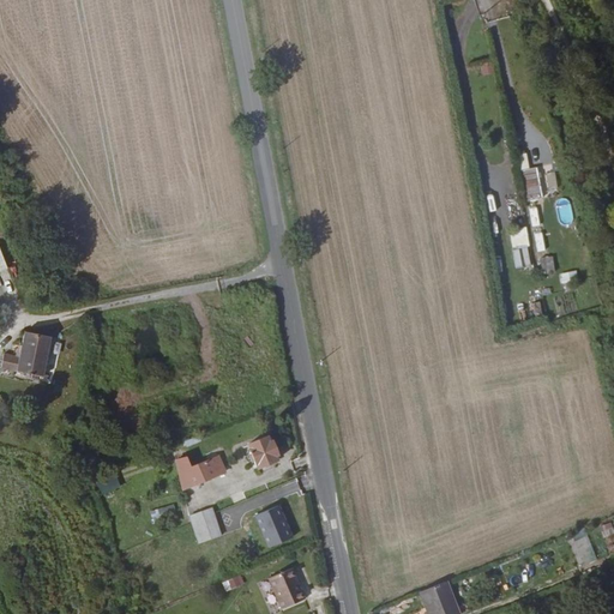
[(485,76),(495,72),(492,60),(481,64),(485,76)]
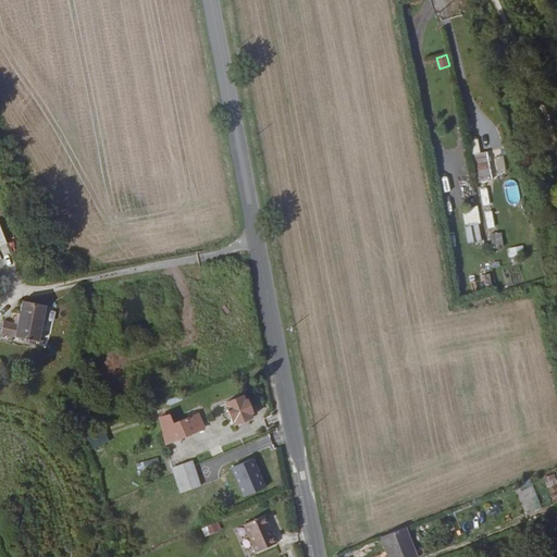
[(490,177),(489,152),(480,152),(479,139),(473,139),(475,178),(490,177)]
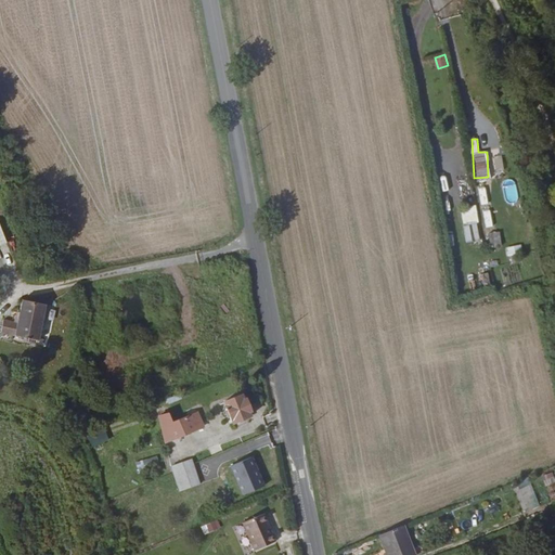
[(505,201),(517,201),(516,180),(505,180),(505,201)]
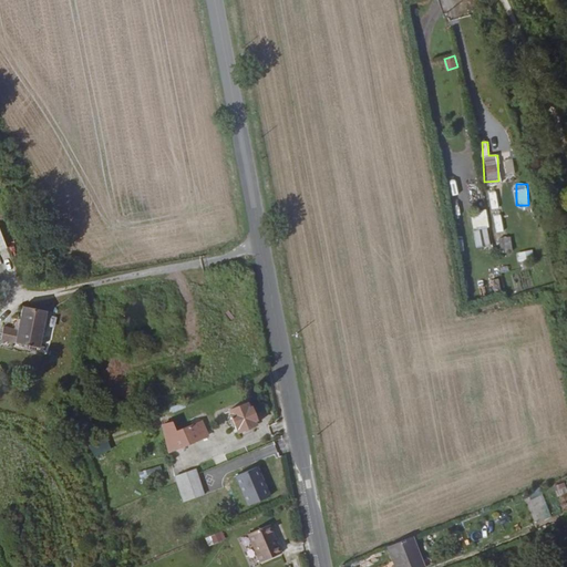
[(512,237),(501,237),(502,253),(512,251),(512,237)]
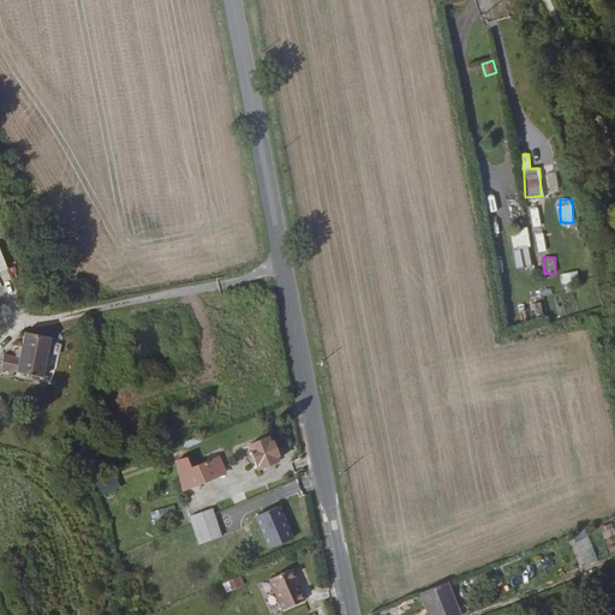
[(578,270),(561,274),(563,284),(580,280),(578,270)]
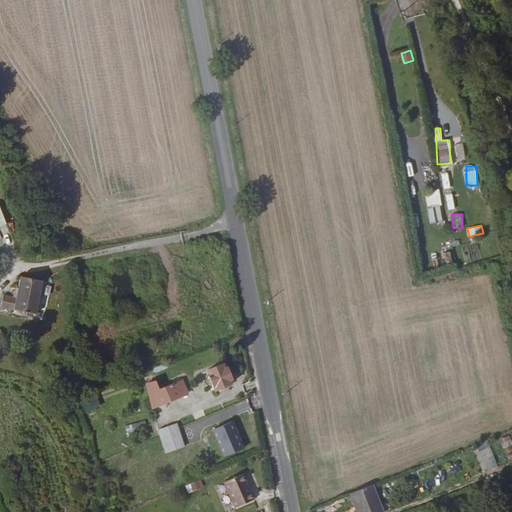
[(34,314),(42,281),(20,277),(15,297),(1,294),(1,298),(0,298),(0,307),(4,308),(34,314)]
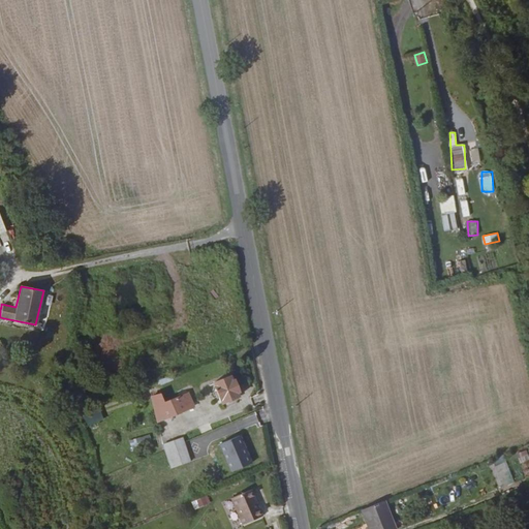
[(222,405),(240,398),(238,394),(239,393),(235,381),(234,381),(231,376),(215,384),(217,390),(215,390),(222,405)]
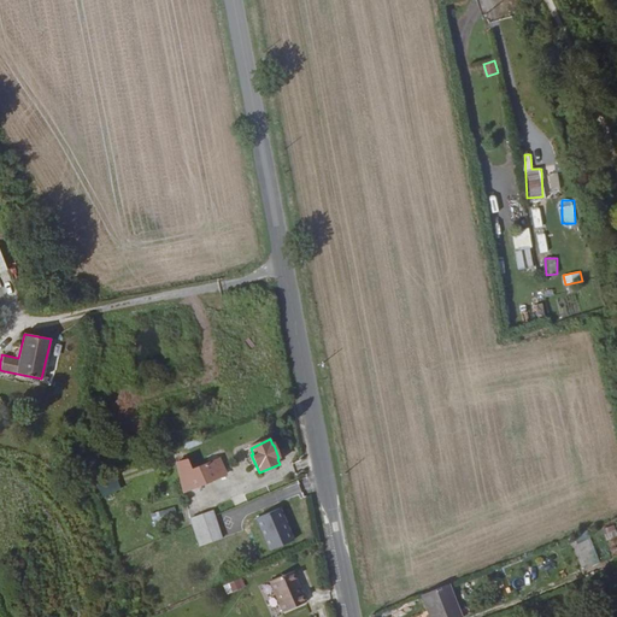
[(184,494),(227,475),(221,459),(178,477),(184,494)]
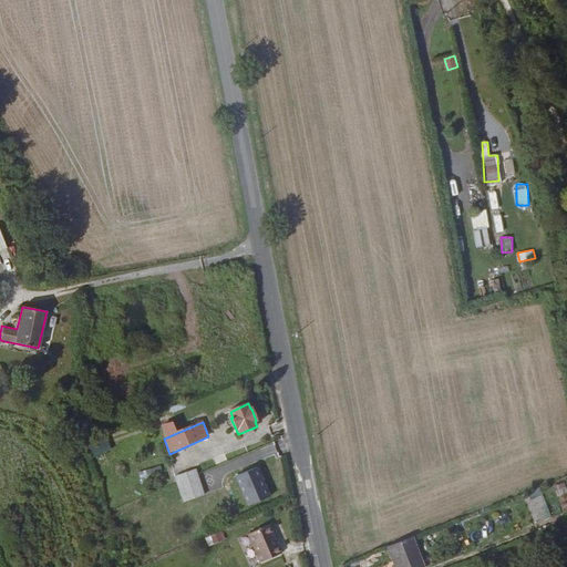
[(258,466),(236,475),(248,505),(270,496),(258,466)]
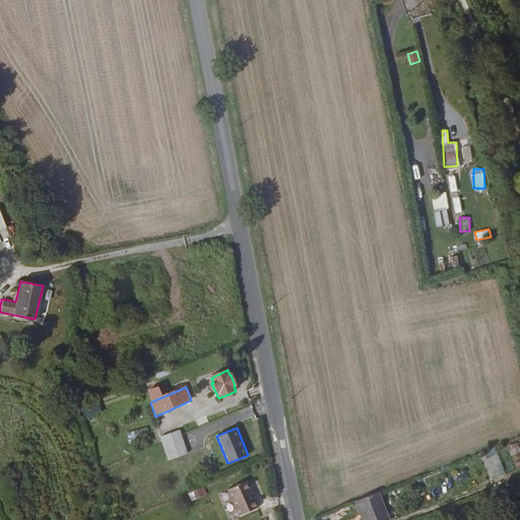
[(160,436),(163,441),(180,434),(178,429),(160,436)]
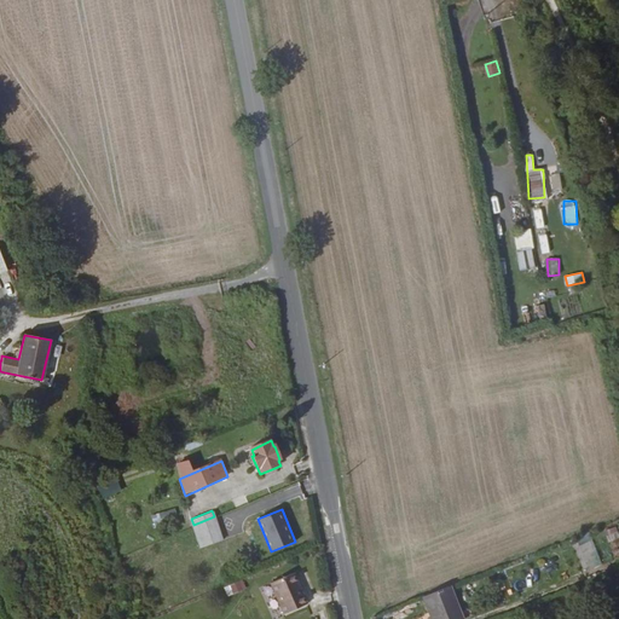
[(223,538),(214,516),(194,525),(197,533),(202,547),(223,538)]
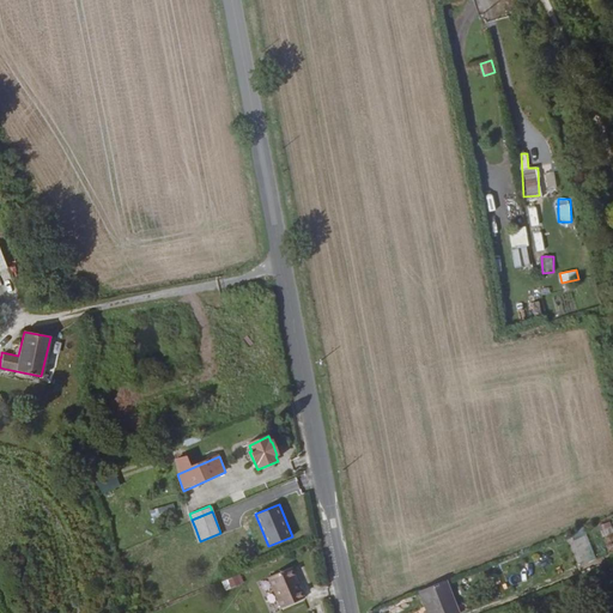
[(304,598),(291,566),(268,576),(280,607),(304,598)]
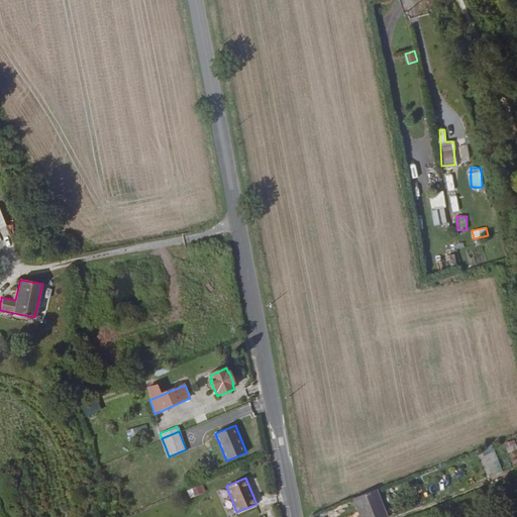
[(194,496),(206,492),(203,484),(191,489),(194,496)]
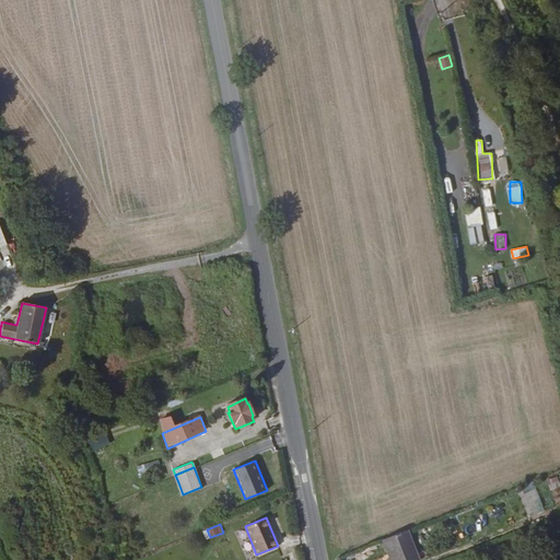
[(413,559),(404,534),(382,543),(388,559),(386,559),(385,559),(413,559)]
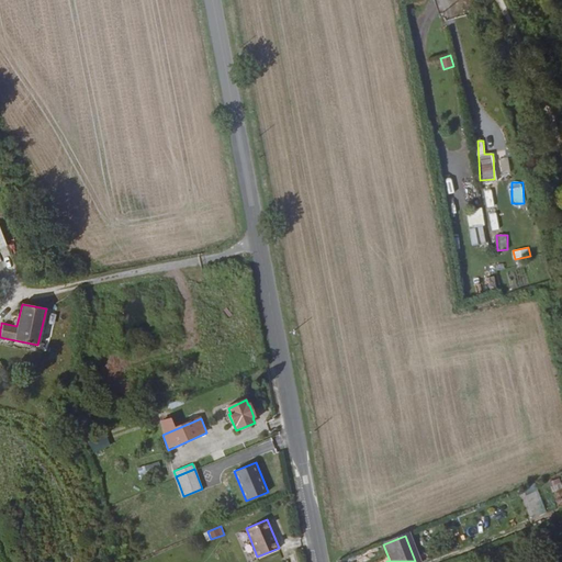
[(390,561),(383,544),(381,546),(388,561),(390,561)]
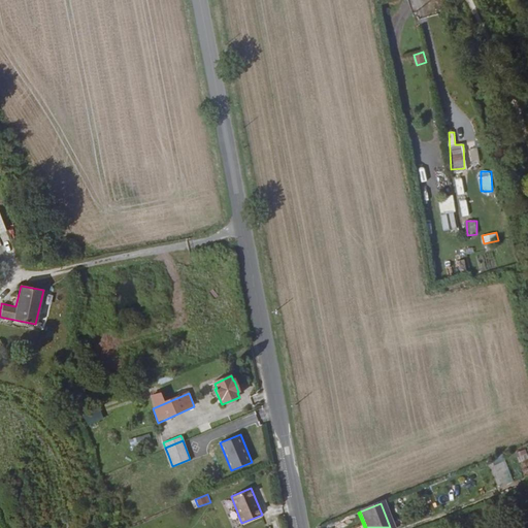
All buildings are outlined.
